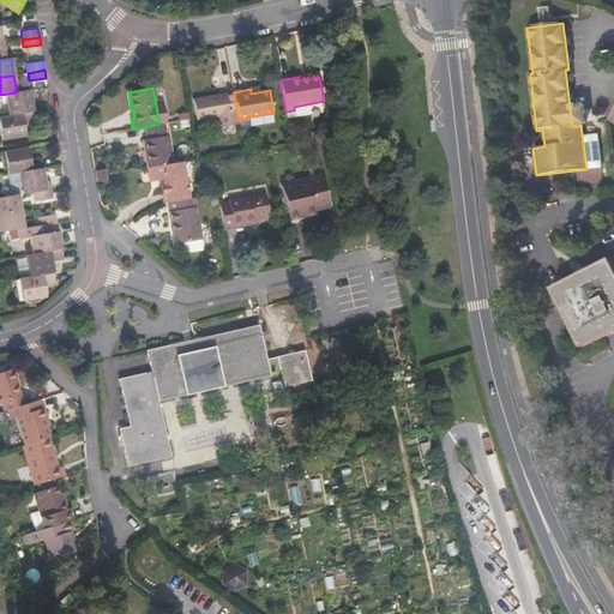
[(34,98),(32,90),(17,92),(0,95),(0,118),(32,113),(30,98),(34,98)]
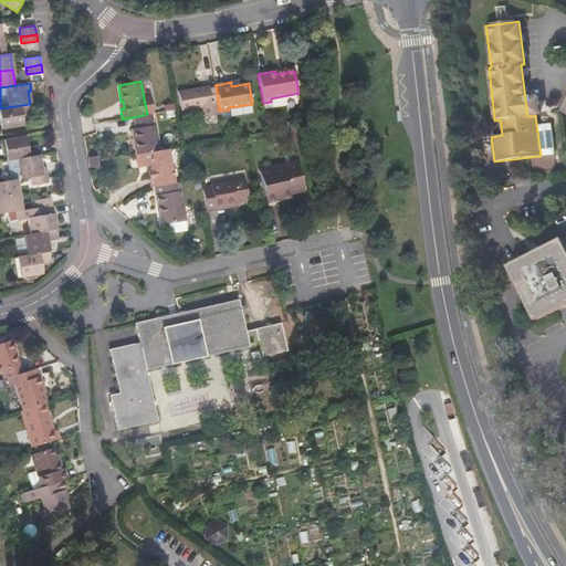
[(202,116),(220,114),(219,111),(216,85),(178,92),(181,109),(201,106),(202,116)]
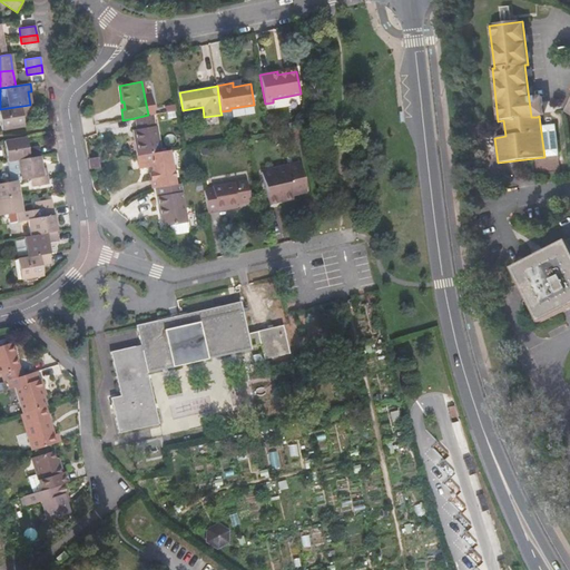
[(0,109),(0,117),(2,130),(25,126),(22,115),(31,112),(30,105),(0,109)]
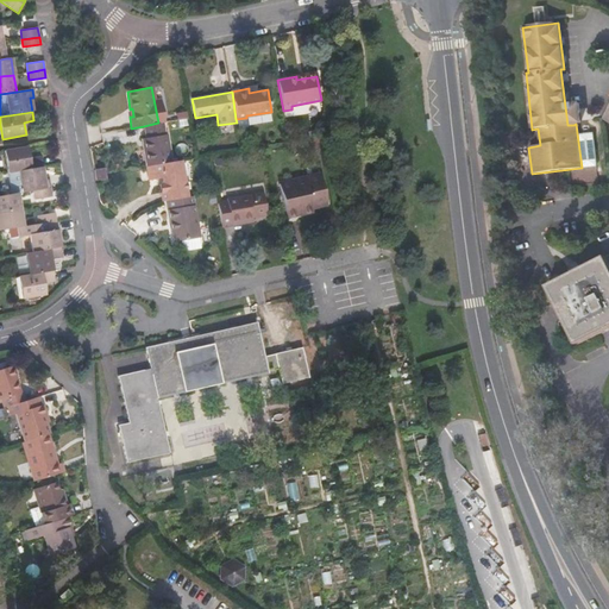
[(145,167),(146,167),(170,162),(165,135),(164,135),(162,123),(158,123),(144,126),(146,138),(144,138),(145,148),(142,148),(145,167)]
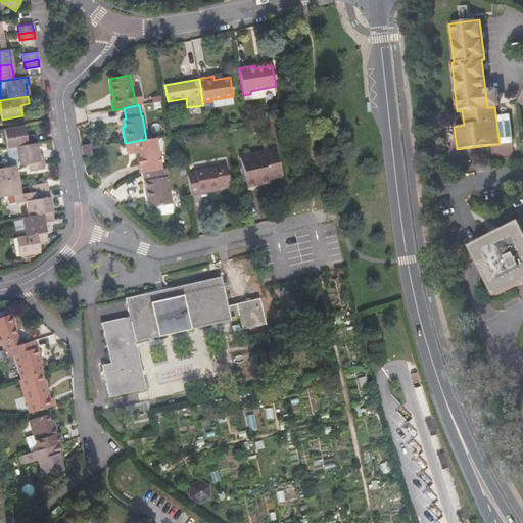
[(3,130),(6,148),(15,147),(36,144),(34,134),(25,136),(24,126),(3,130)]
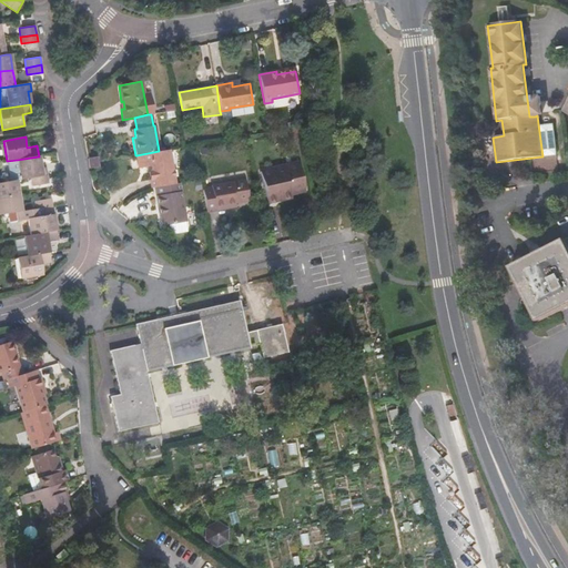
[(151,171),(153,188),(154,188),(174,184),(169,150),(159,151),(137,155),(139,168),(150,166),(151,171)]
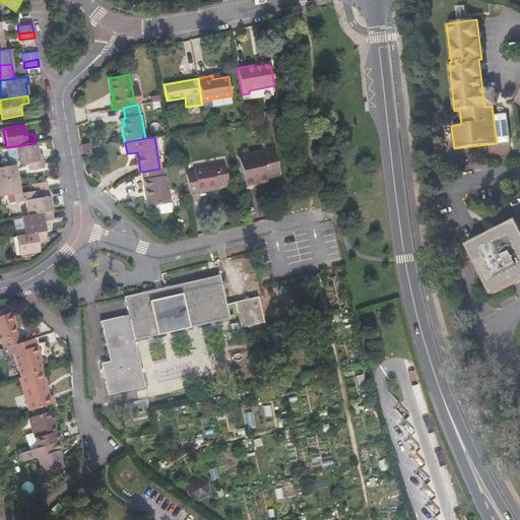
[(15,146),(18,165),(27,164),(43,160),(41,152),(38,153),(36,143),(15,146)]
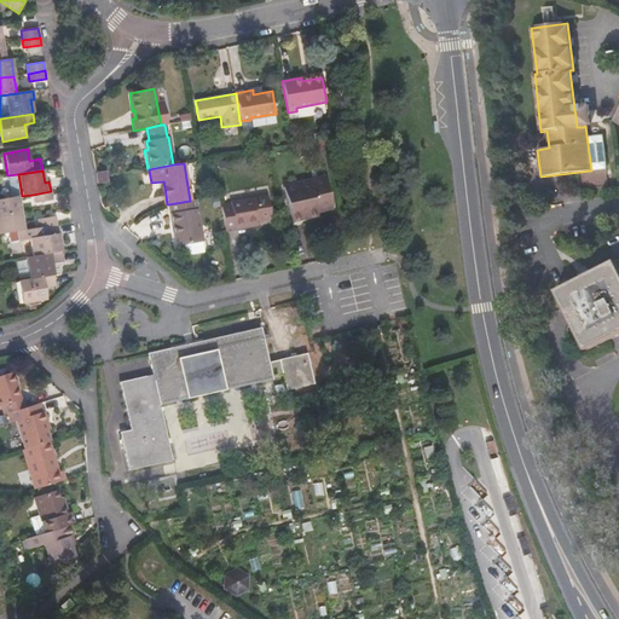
[(106,172),(96,173),(98,184),(108,181),(106,172)]
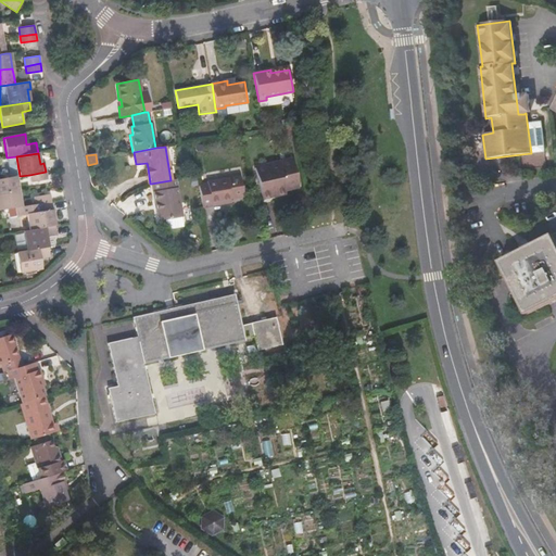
[(280,162),(255,168),(262,199),(280,194),(279,190),(299,186),(293,162),(281,165),(280,162)]
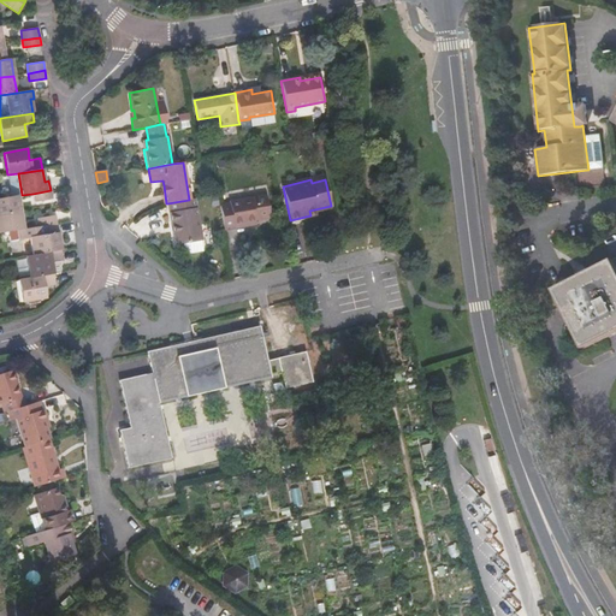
[(52,200),(51,190),(33,194),(34,202),(52,200)]
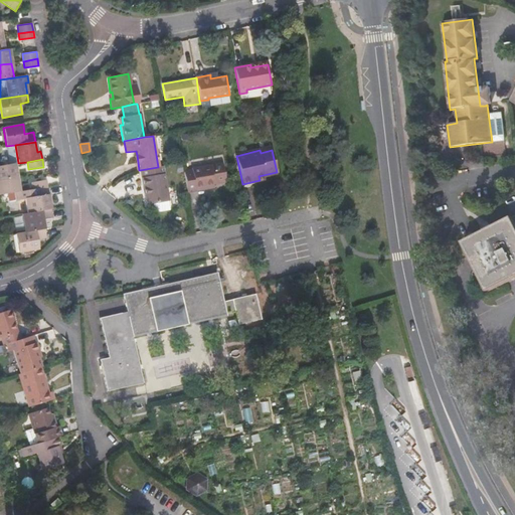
[(183,171),(187,193),(196,191),(196,188),(213,186),(213,184),(225,182),(222,162),(191,167),(191,169),(183,171)]
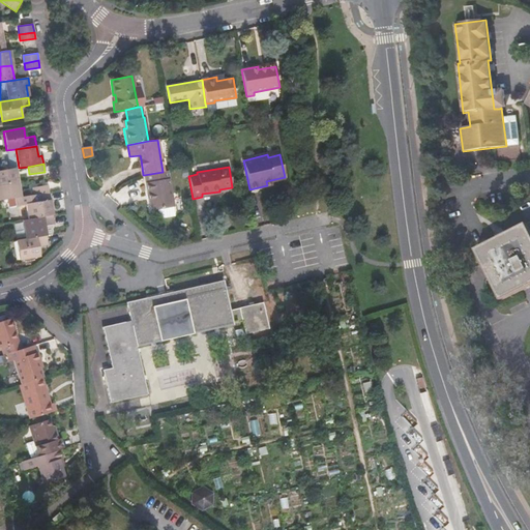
[(0,171),(0,185),(18,183),(16,169),(0,171)]
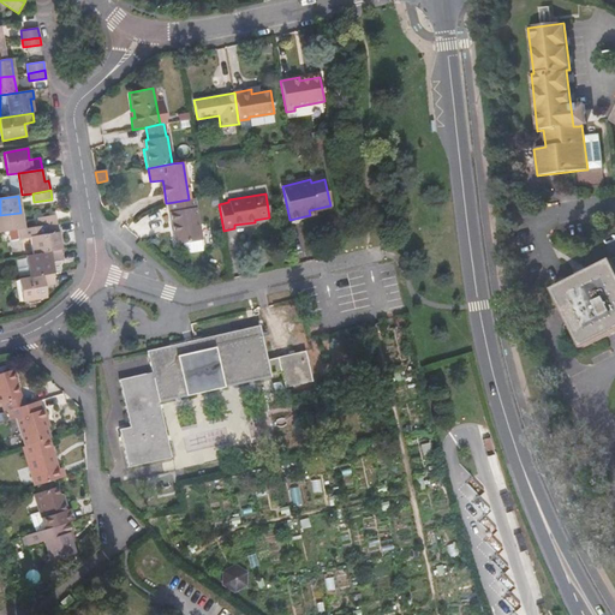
[(189,199),(167,203),(171,225),(173,224),(174,230),(173,231),(175,245),(183,244),(201,240),(193,198),(189,199)]
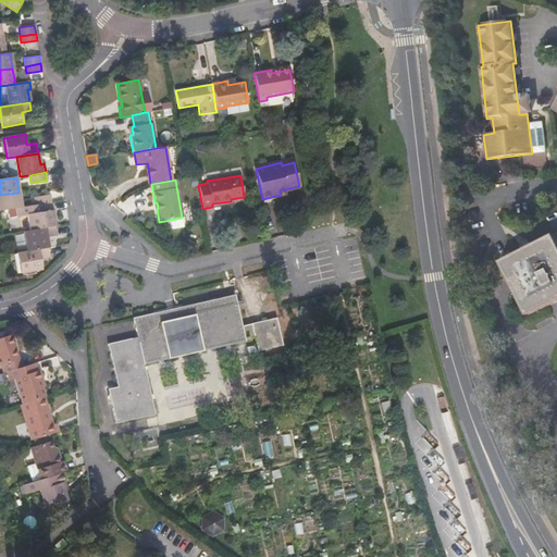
[(19,193),(0,195),(0,211),(22,208),(19,193)]
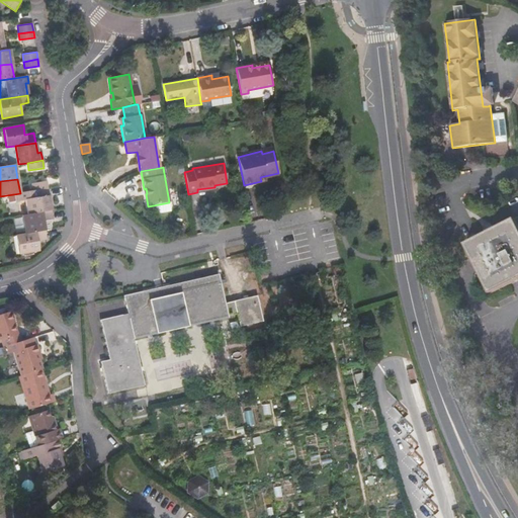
[(31,191),(48,188),(46,180),(30,182),(31,191)]
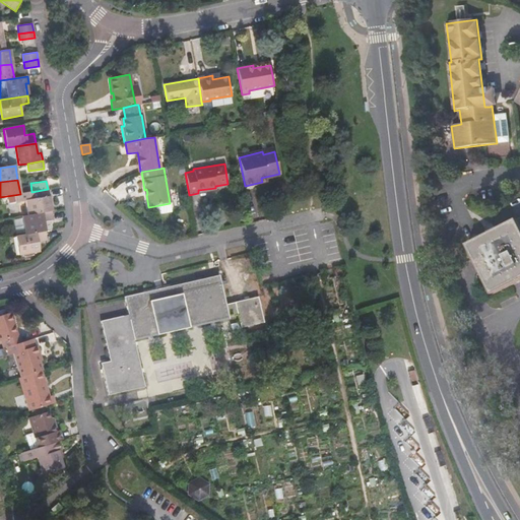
[(26,215),(51,211),(48,189),(31,192),(33,199),(23,200),(26,215)]
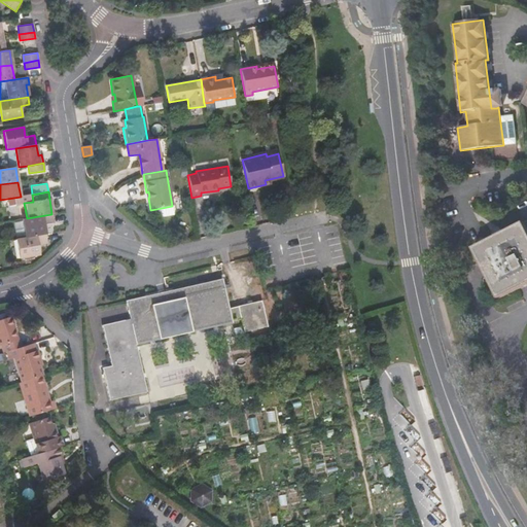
[(172,206),(156,209),(159,217),(174,214),(172,206)]
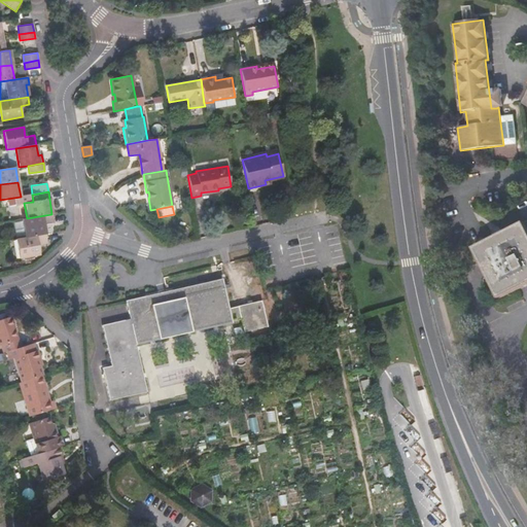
[(23,238),(44,235),(43,223),(53,222),(51,214),(27,218),(21,219),(23,238)]
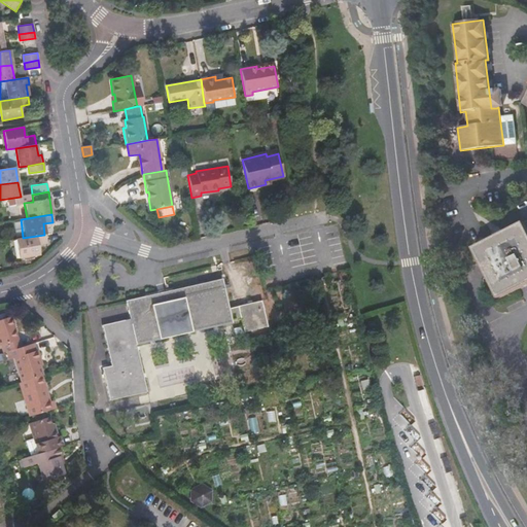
[(496,241),(494,238),(472,248),(498,300),(526,284),(526,220),(502,234),(504,237),(496,241)]
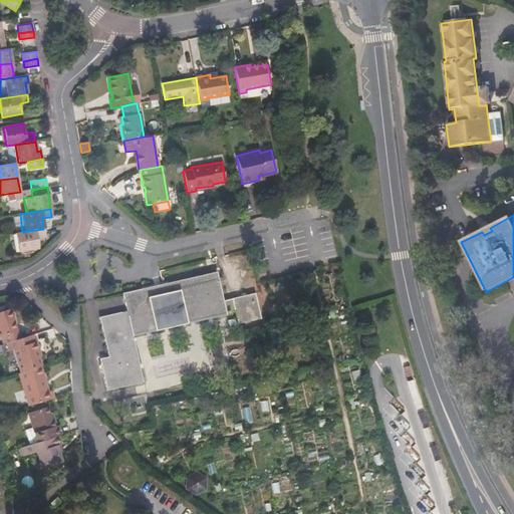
[(45,237),(43,229),(22,232),(14,234),(17,252),(37,249),(36,238),(45,237)]
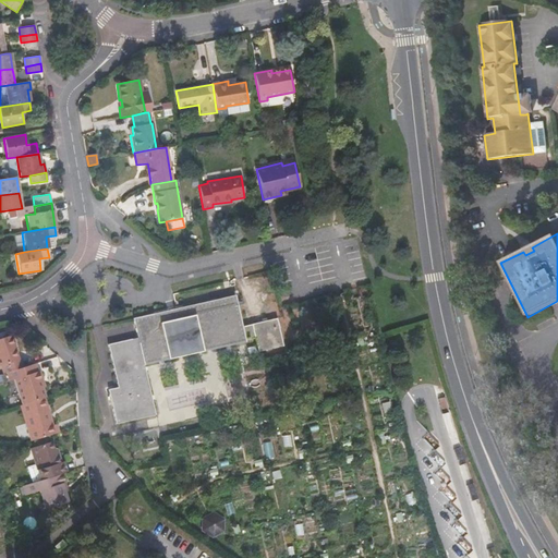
[(235,295),(178,308),(134,318),(138,338),(109,346),(119,389),(109,391),(117,424),(164,414),(152,362),(246,341),(245,340),(256,337),(258,350),(281,344),(276,318),(242,326),(235,295)]
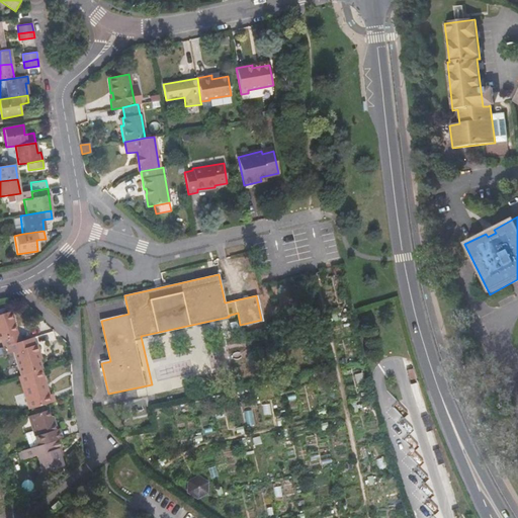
[(6,346),(19,342),(17,334),(15,335),(9,313),(0,315),(0,343),(1,348),(6,346)]
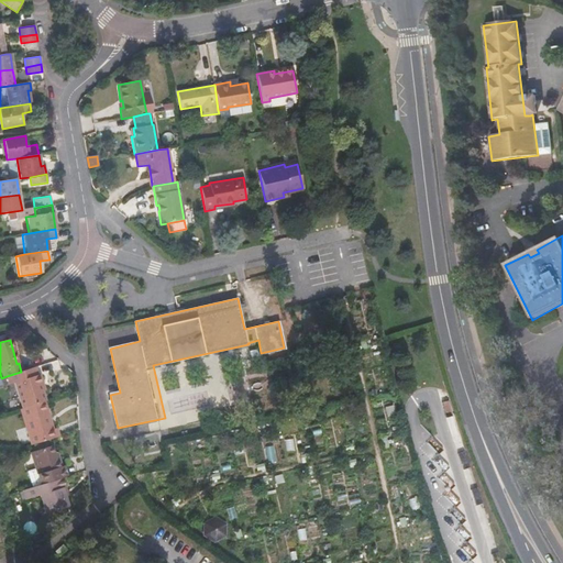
[(36,376),(34,367),(21,372),(7,376),(9,384),(13,383),(17,393),(21,408),(21,409),(44,401),(39,385),(42,385),(39,375),(36,376)]
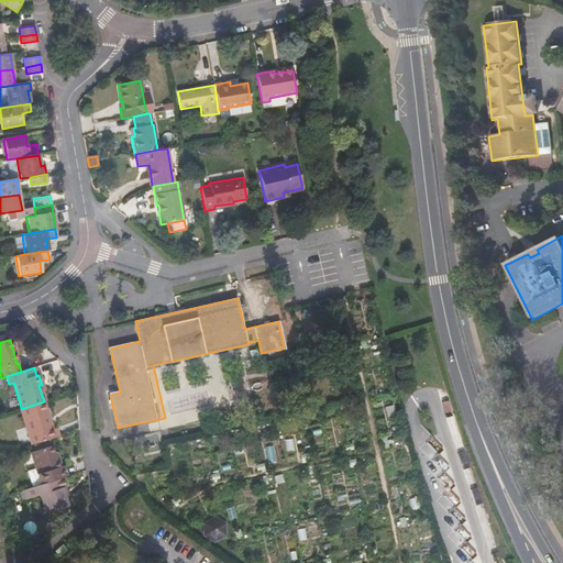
[(7,376),(1,378),(0,377),(0,386),(9,384),(7,376)]
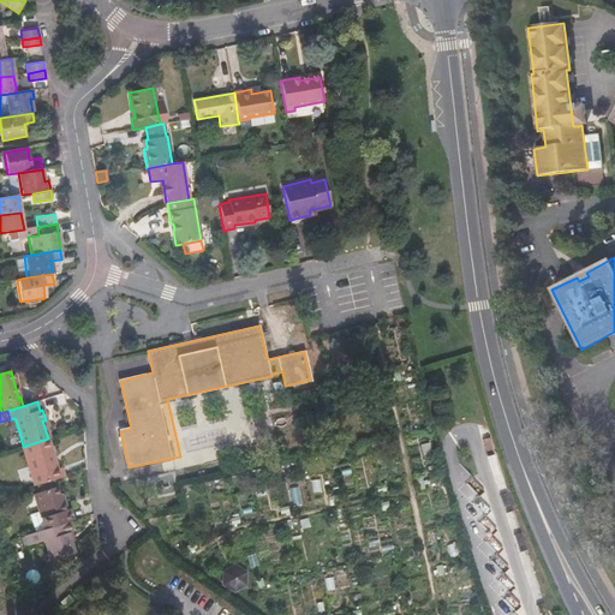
[(23,446),(18,429),(9,431),(15,448),(23,446)]
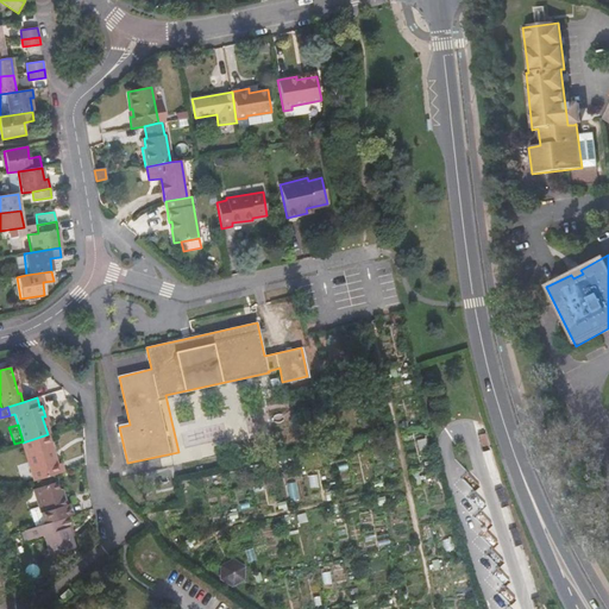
[(49,434),(48,434),(23,443),(20,443),(32,483),(64,472),(62,463),(58,464),(49,434)]
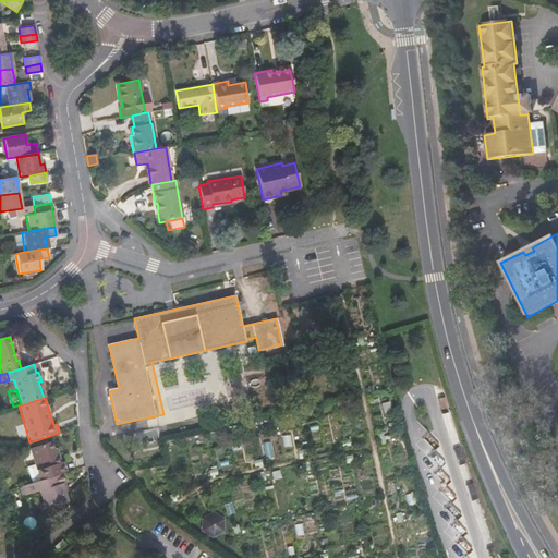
[(61,474),(63,474),(58,455),(55,456),(51,443),(31,449),(35,464),(39,481),(61,474)]
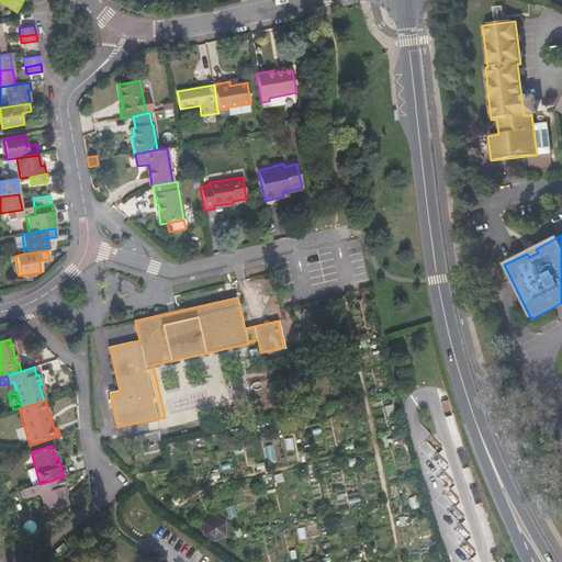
[(26,471),(32,487),(40,484),(35,468),(26,471)]
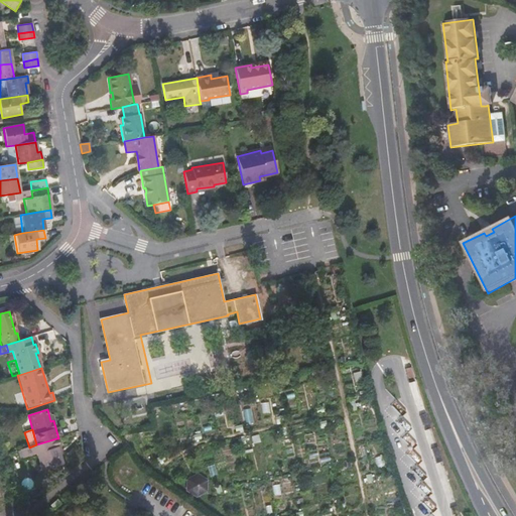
[(409,452),(418,442),(407,432),(398,440),(409,452)]
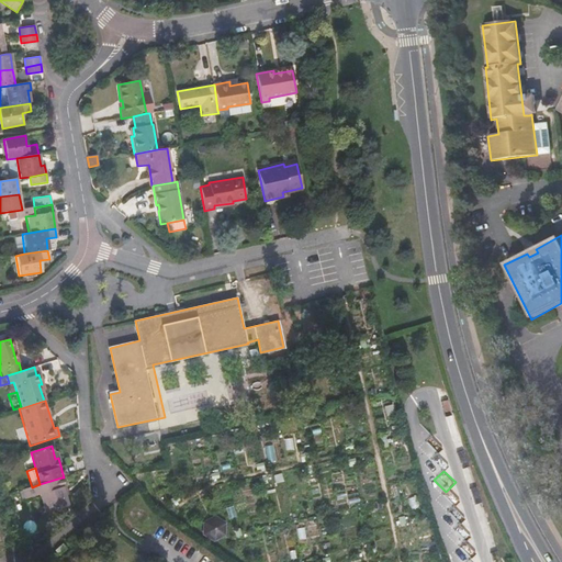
[(32,487),(22,491),(25,501),(40,496),(45,514),(67,506),(62,490),(64,489),(62,478),(40,484),(32,487)]
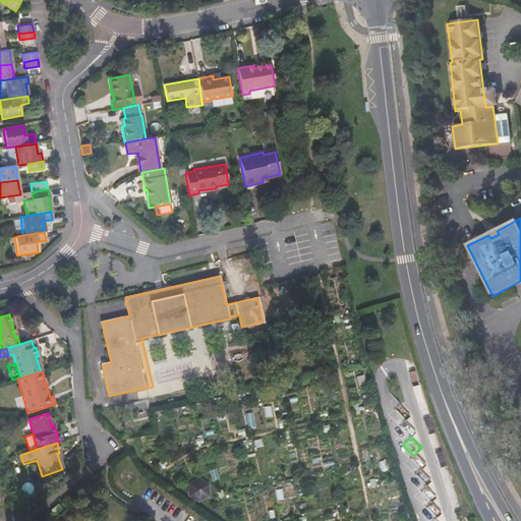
[(188,483),(186,496),(198,503),(209,497),(209,484),(198,478),(188,483)]
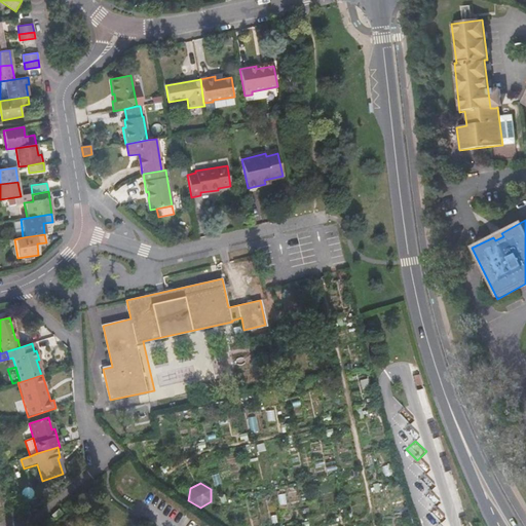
[(62,512),(53,518),(58,522),(65,516),(62,512)]
